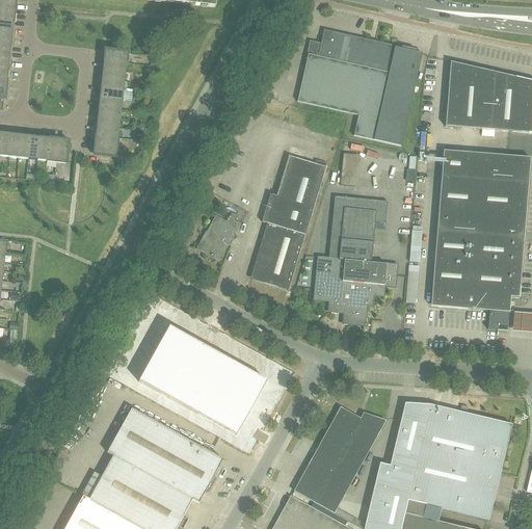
[(0,9),(15,11),(16,2),(5,0),(0,0),(0,9)]
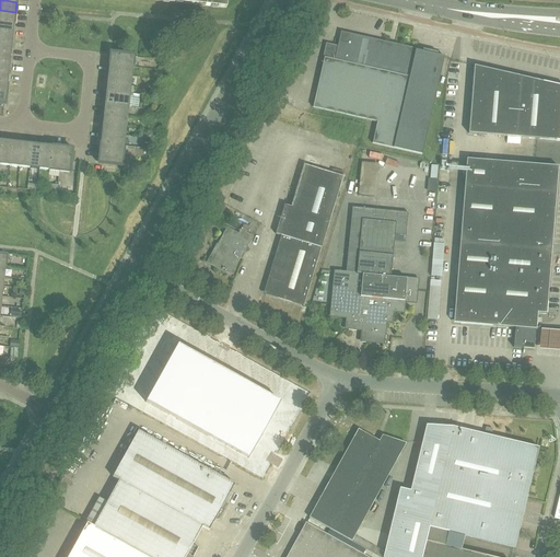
[(0,20),(14,22),(15,12),(0,10),(0,20)]
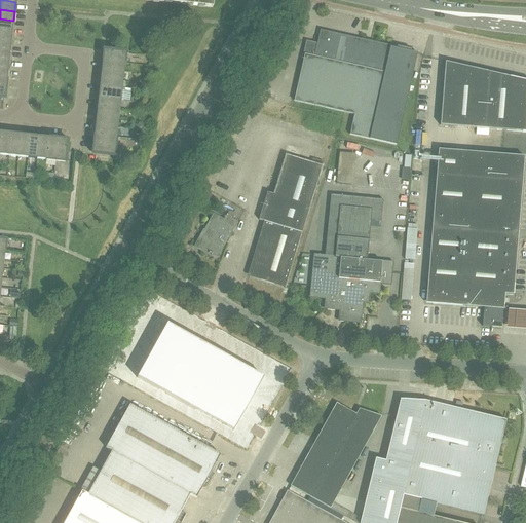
[(0,28),(12,30),(13,21),(0,19),(0,28)]
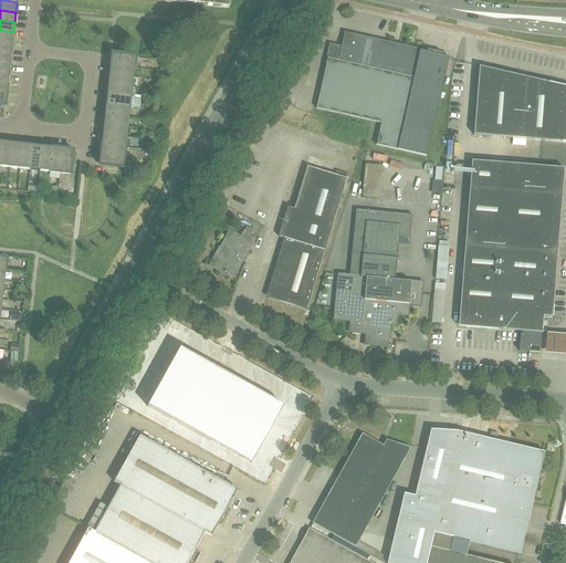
[(0,30),(0,41),(12,42),(13,32),(0,30)]
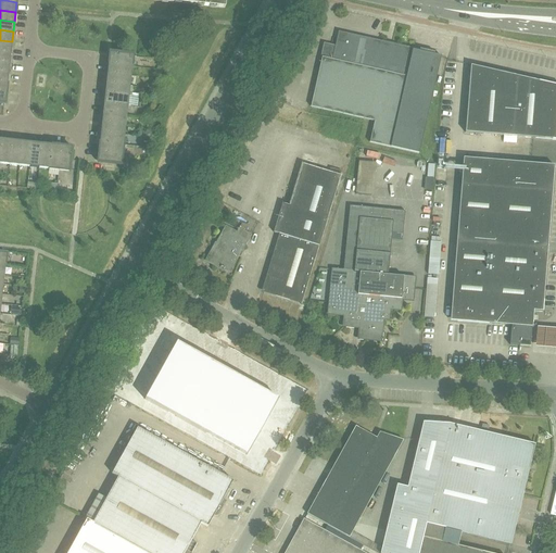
[(414,46),(339,29),(336,42),(325,40),(320,60),(311,103),(375,118),(369,139),(419,151),(441,53),(414,47),(414,46)]
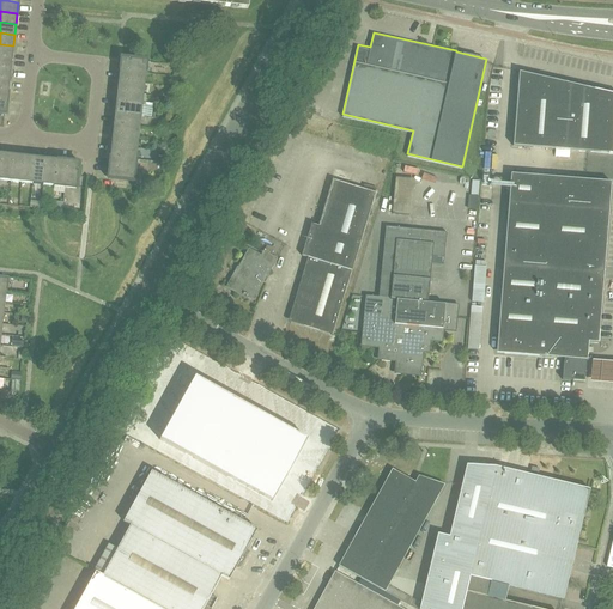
[(0,55),(12,56),(13,46),(0,44),(0,55)]
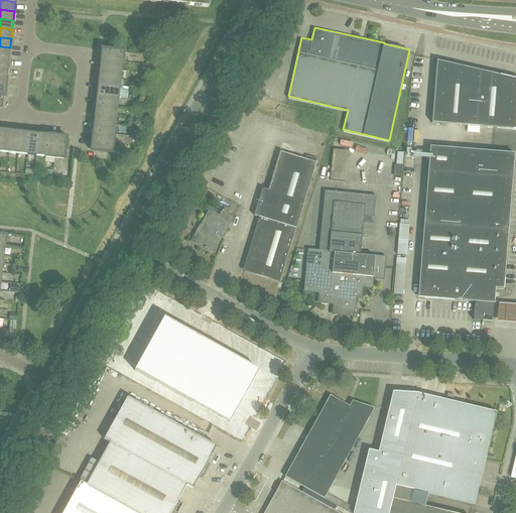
[(0,46),(0,55),(9,57),(10,47),(0,46)]
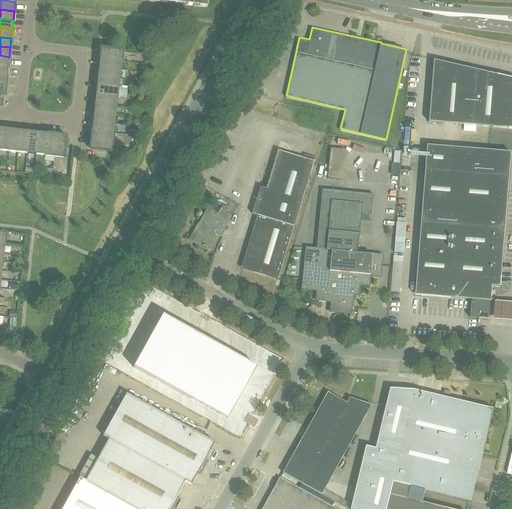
[(101,46),(99,56),(122,58),(123,48),(101,46)]
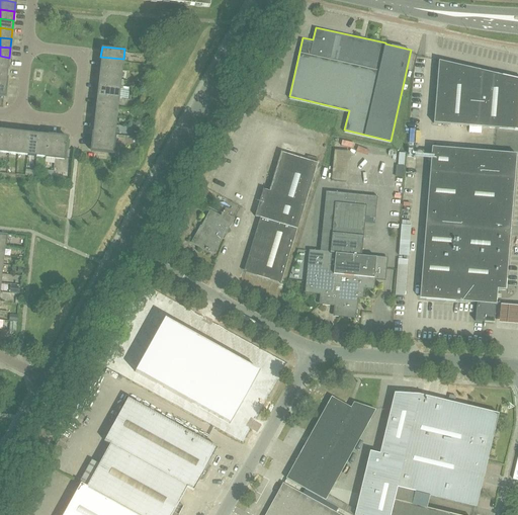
[(0,65),(8,67),(9,58),(0,56),(0,65)]
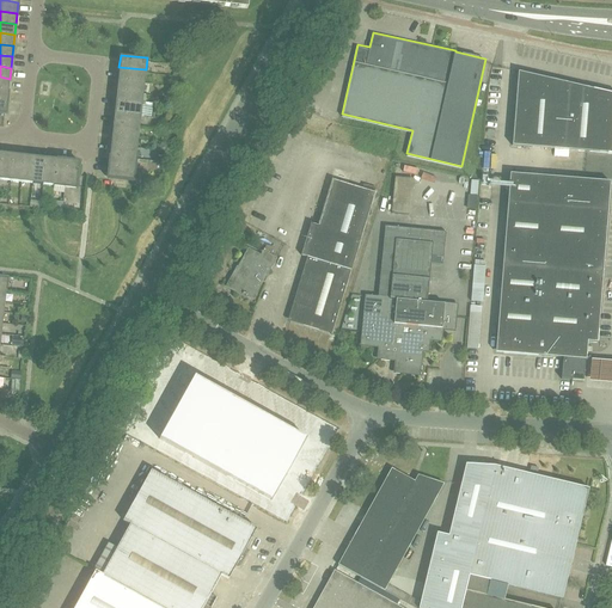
[(310,72),(320,79),(324,72),(312,66),(310,72)]
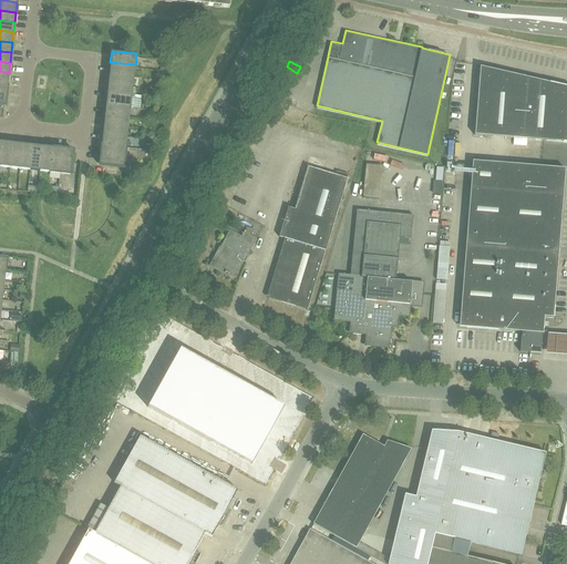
[(110,62),(109,72),(134,74),(135,64),(110,62)]
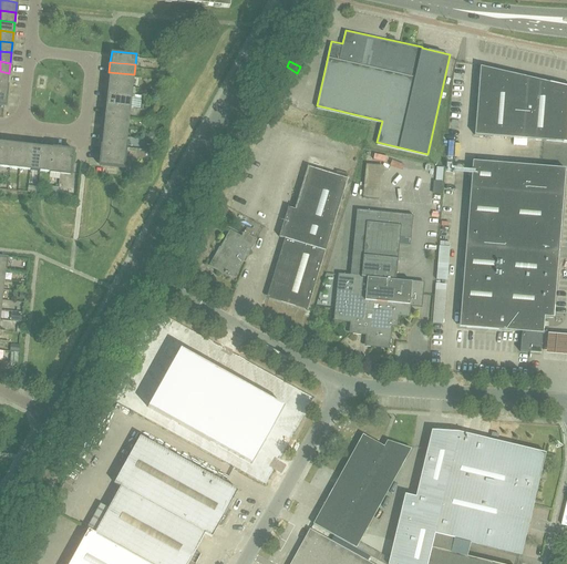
[(546,139),(566,140),(566,83),(549,80),(480,64),(474,132),(546,137),(546,139)]
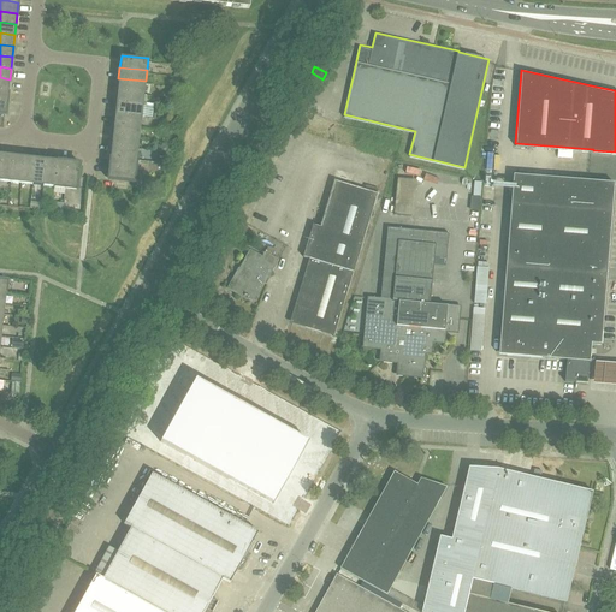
[(311,76),(298,96),(309,102),(321,82),(311,76)]
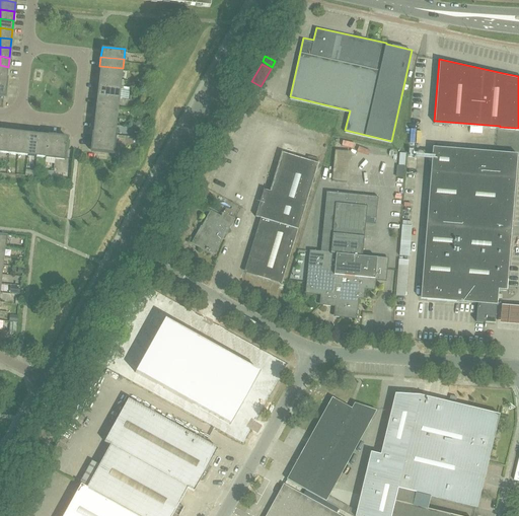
[(0,75),(7,76),(8,67),(0,65),(0,75)]
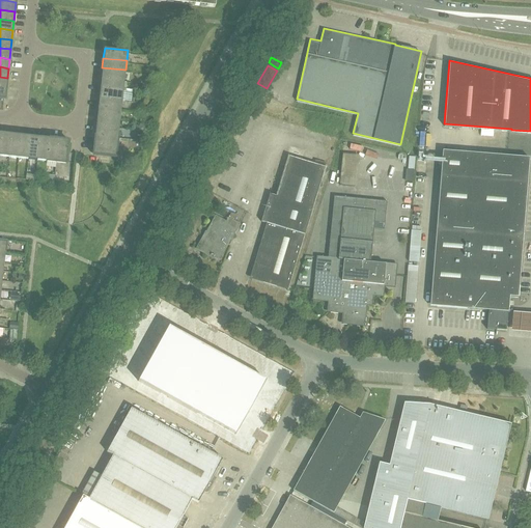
[(102,67),(101,77),(124,79),(126,70),(102,67)]
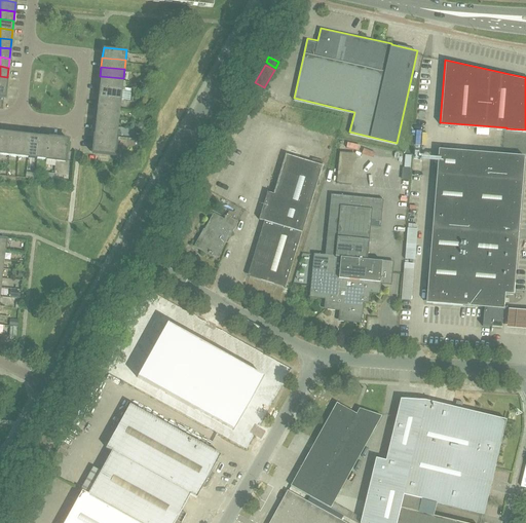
[(122,87),(123,78),(100,76),(99,85),(122,87)]
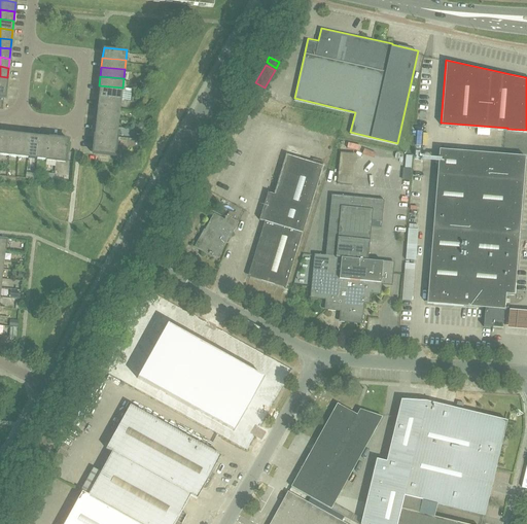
[(99,85),(98,95),(121,97),(123,88),(99,85)]
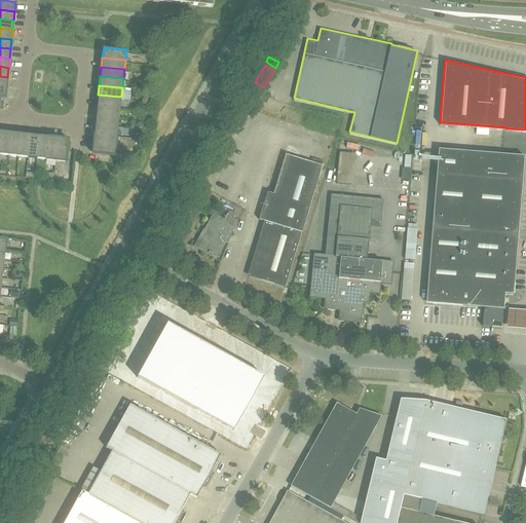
[(98,95),(97,104),(120,106),(121,97),(98,95)]
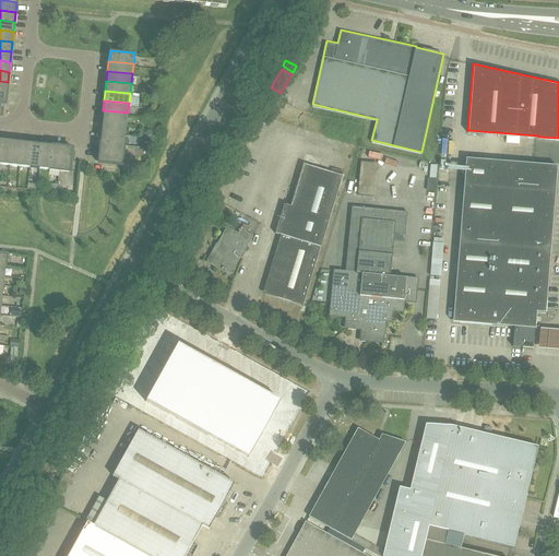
[(103,110),(102,120),(127,122),(128,113),(103,110)]
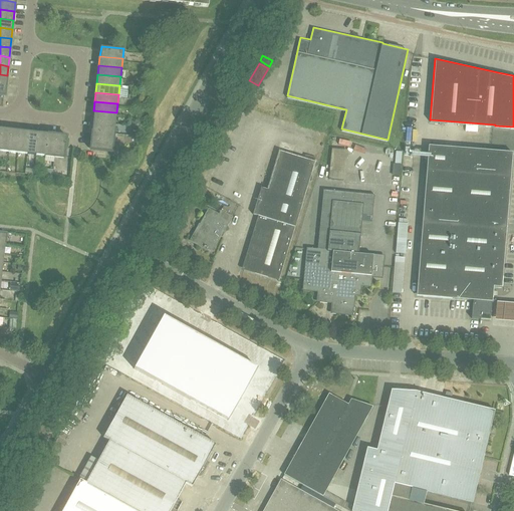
[(116,112),(93,110),(92,119),(115,122),(116,112)]
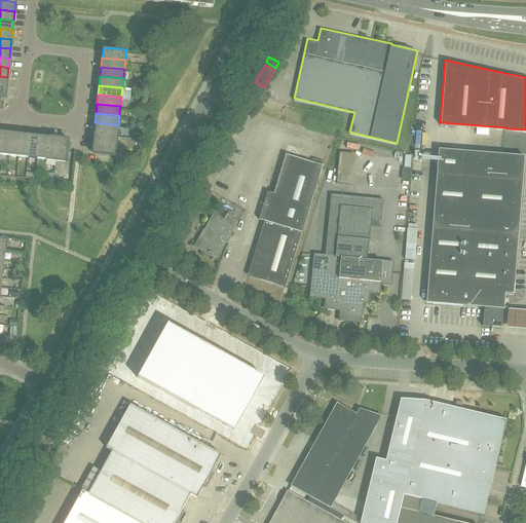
[(95,122),(94,132),(117,135),(118,125),(95,122)]
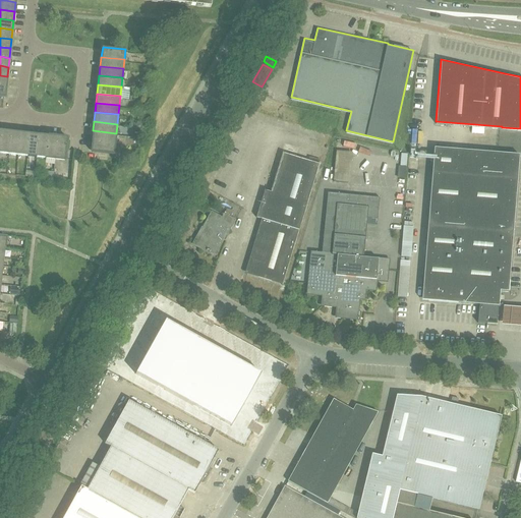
[(11,129),(2,128),(0,148),(0,150),(9,152),(11,129)]
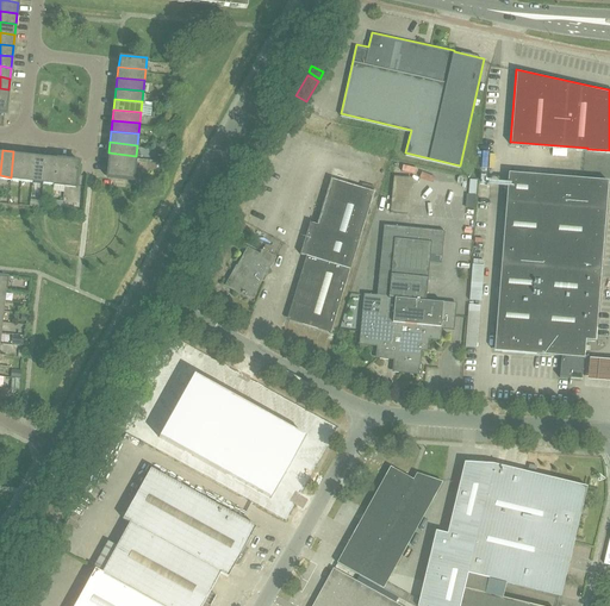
[(24,152),(13,151),(11,177),(22,179),(24,152)]
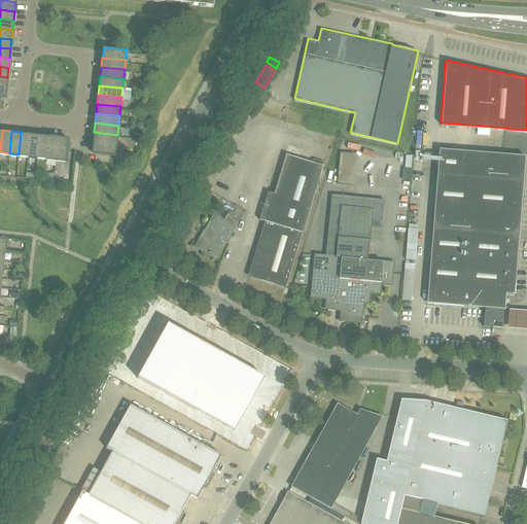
[(28,155),(31,133),(21,132),(19,154),(28,155)]
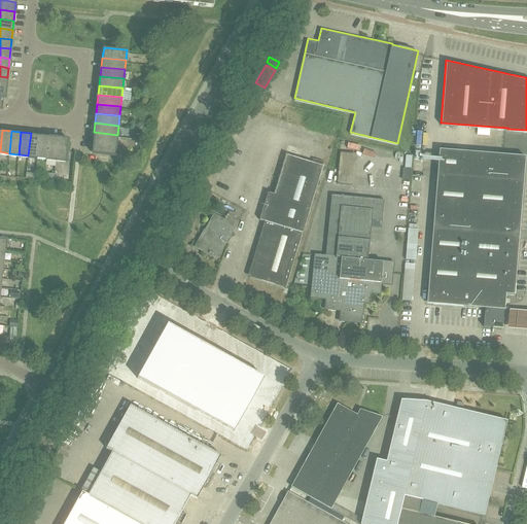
[(94,132),(93,141),(116,144),(117,135),(94,132)]
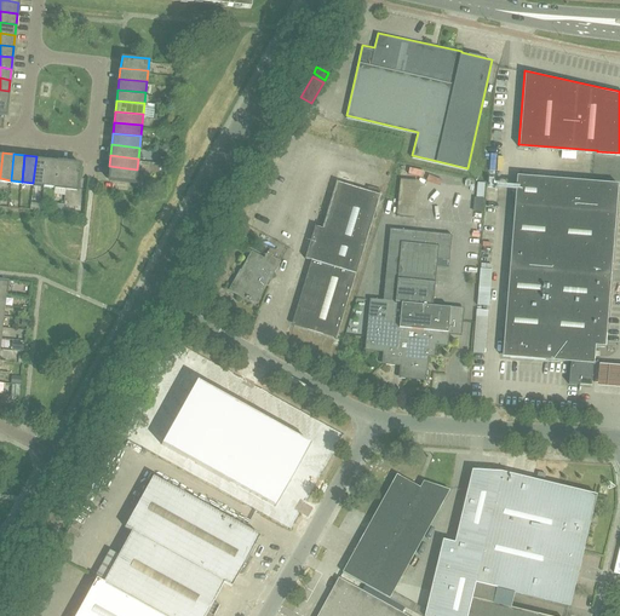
[(47,157),(36,156),(33,183),(44,184),(47,157)]
